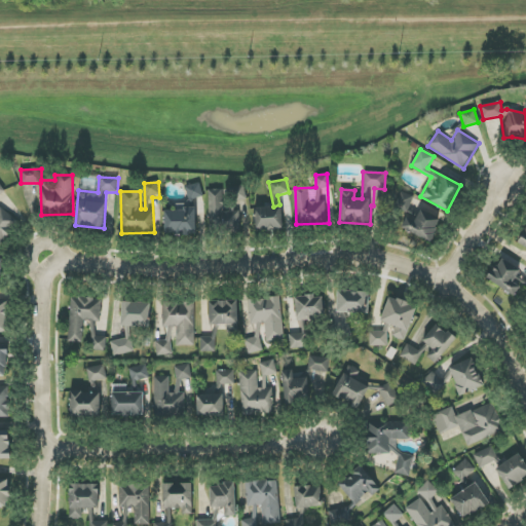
[(164,211),(165,234),(202,234),(202,185),(187,185),(187,204),(178,204),(178,211),(164,211)]
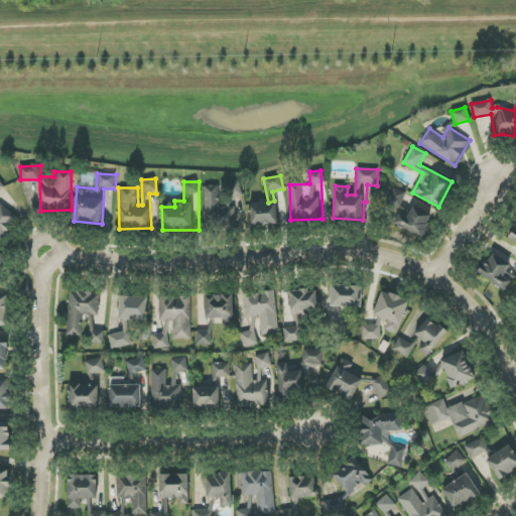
[(206,226),(240,225),(239,184),(204,185),(206,226)]
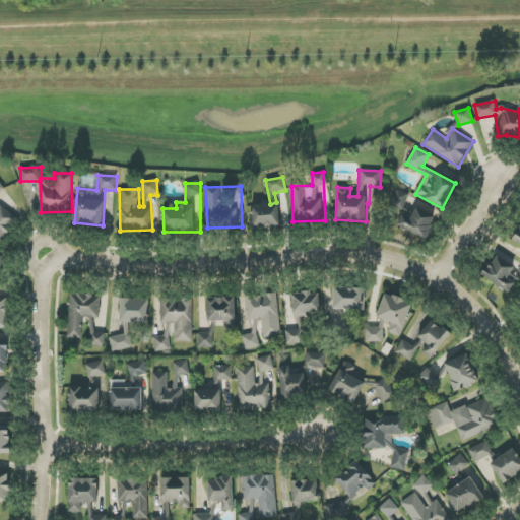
[(410,196),(396,189),(389,205),(403,211),(410,196)]
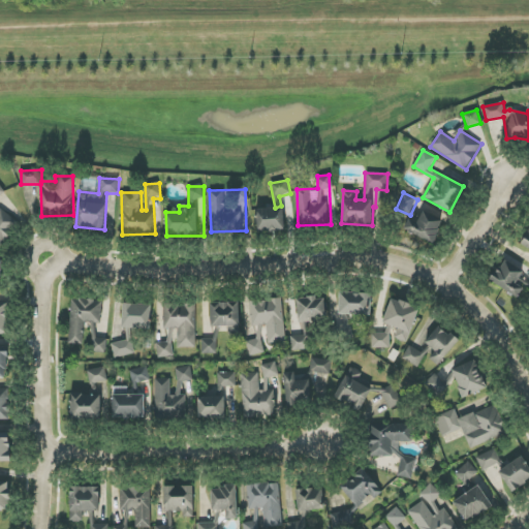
[(0,245),(2,247),(20,223),(0,208),(0,245)]
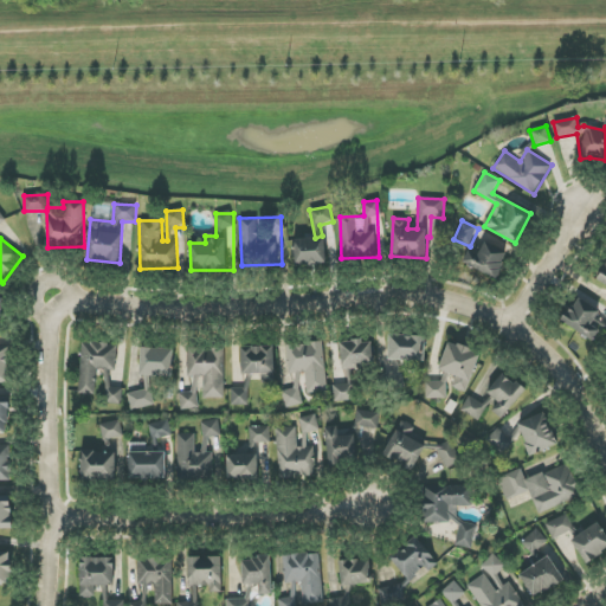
[(326,264),(326,239),(294,239),(295,265),(326,264)]
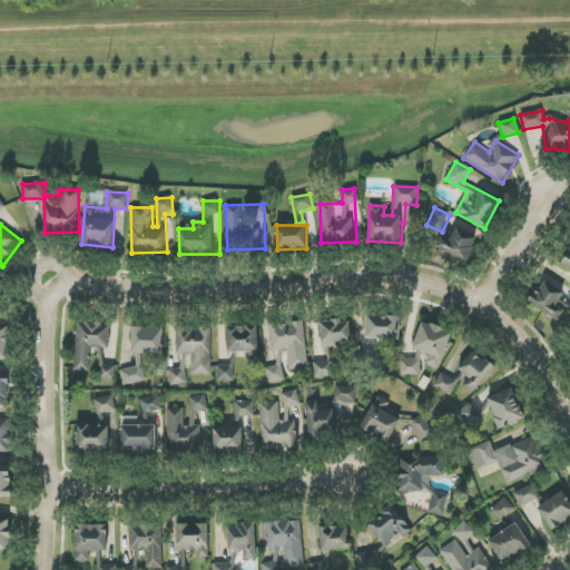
[(475,235),(455,229),(452,241),(439,236),(435,251),(469,261),(475,235)]
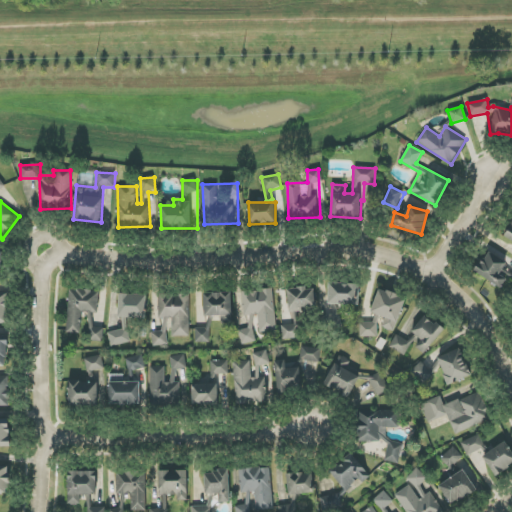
[(474,272),(501,289),(508,278),(511,280),(511,274),(503,268),(506,263),(487,251),(474,272)]
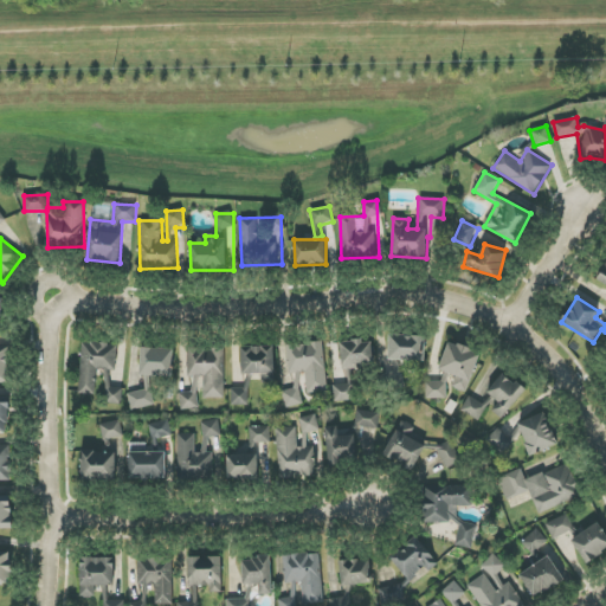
[(426,336),(391,335),(389,374),(384,374),(384,389),(400,391),(401,360),(425,361),(426,336)]
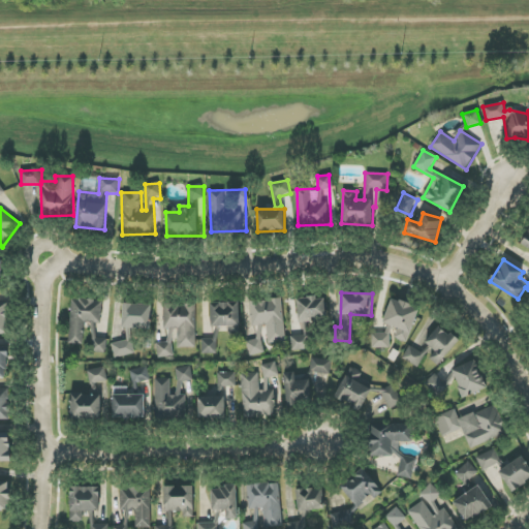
[(325,298),(297,299),(298,322),(327,321),(325,298)]
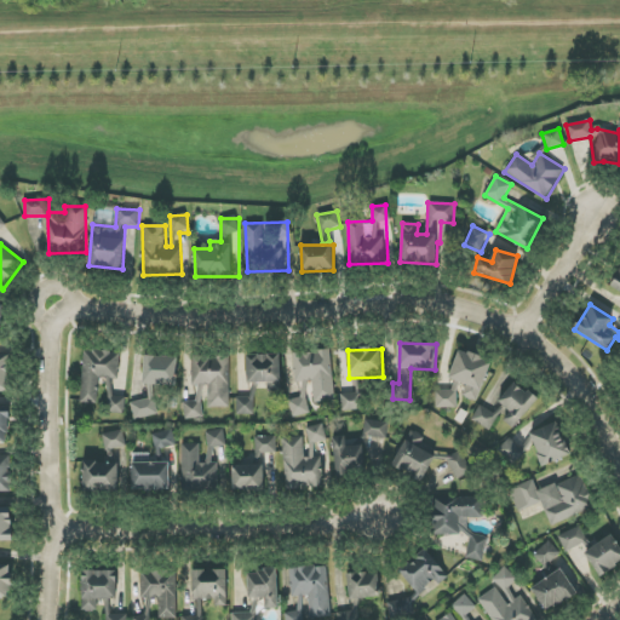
[(493,363),(460,349),(448,378),(466,385),(461,396),(477,402),(493,363)]
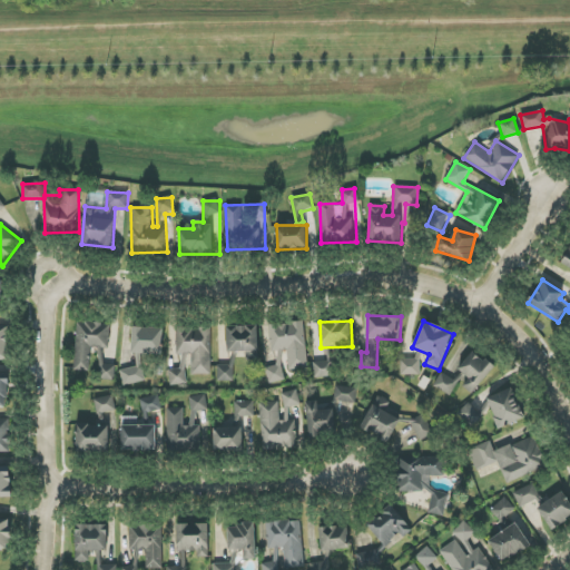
[(307,367),(304,322),(269,324),(271,351),(287,350),(288,369),(307,367)]
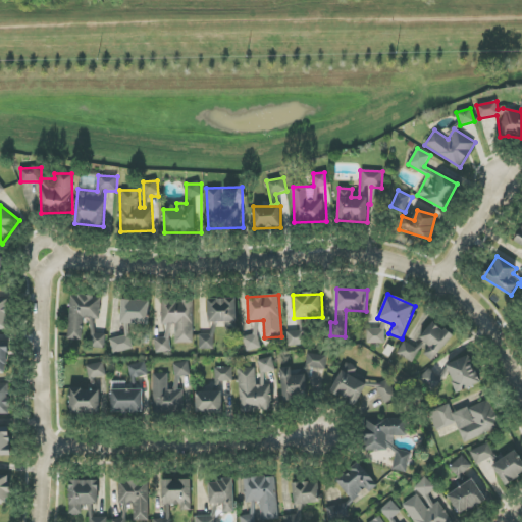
[(69,340),(88,341),(87,350),(106,350),(106,332),(100,332),(100,296),(69,296),(69,340)]
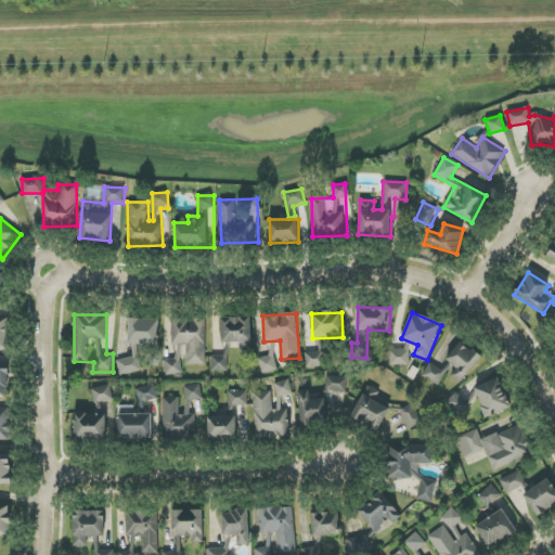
[(0,350),(9,351),(8,318),(0,317),(0,350)]
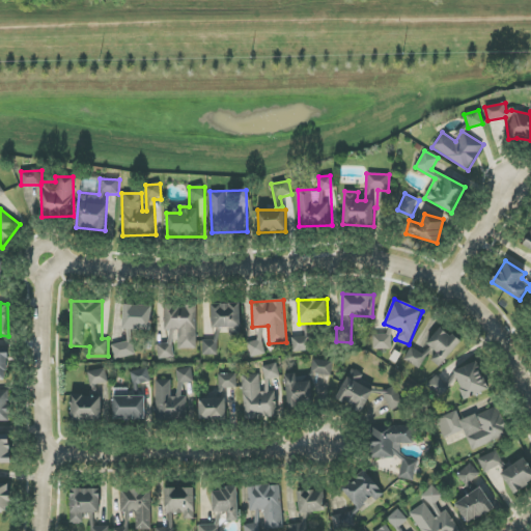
[(229,335),(242,335),(240,303),(211,305),(212,329),(229,328),(229,335)]
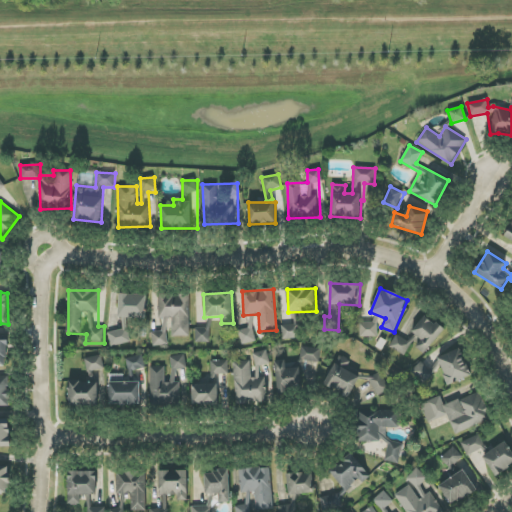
[(146,319),(147,295),(119,294),(118,318),(146,319)]
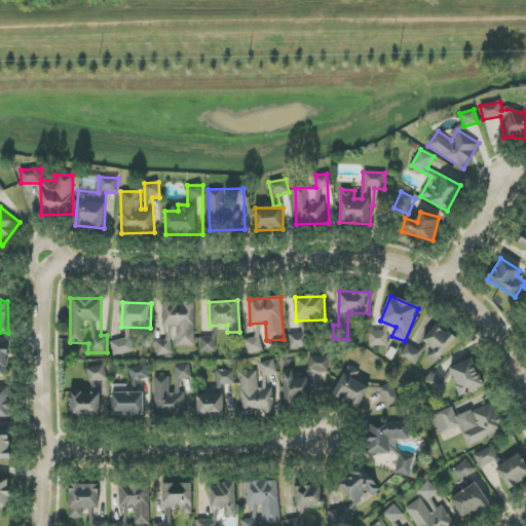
[(195,345),(194,302),(162,303),(163,328),(167,328),(167,340),(156,341),(156,357),(174,355),(174,346),(195,345)]
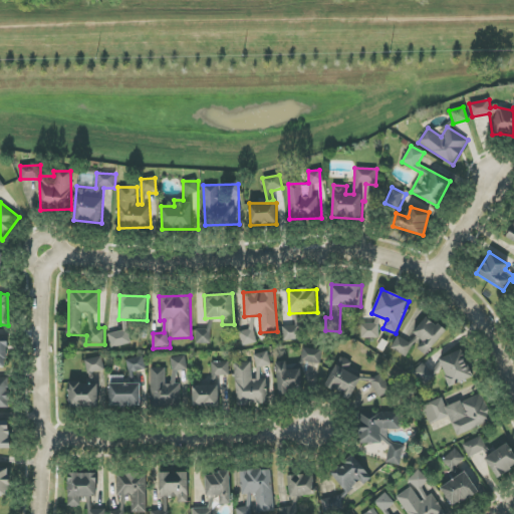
[(447,335),(432,315),(411,330),(417,338),(413,341),(422,353),(447,335)]
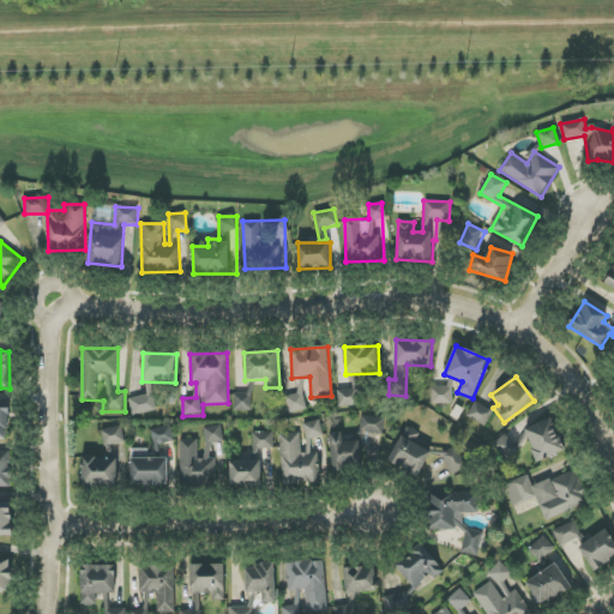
[(307,410),(306,401),(311,399),(308,378),(298,379),(300,395),(287,396),(289,414),(307,410)]
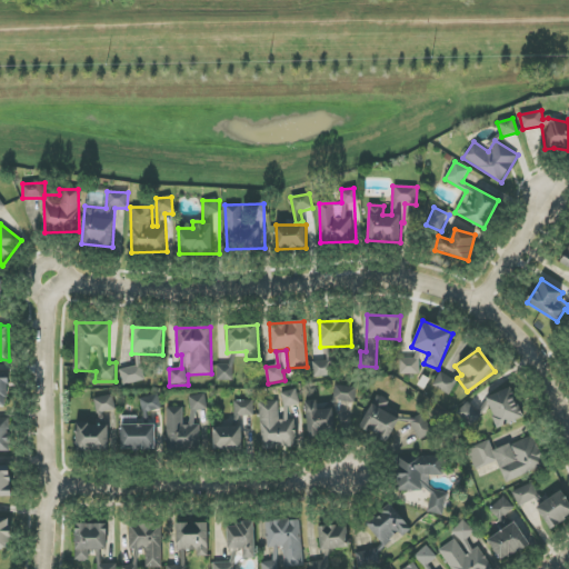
[(400,356),(400,375),(420,375),(420,356),(400,356)]
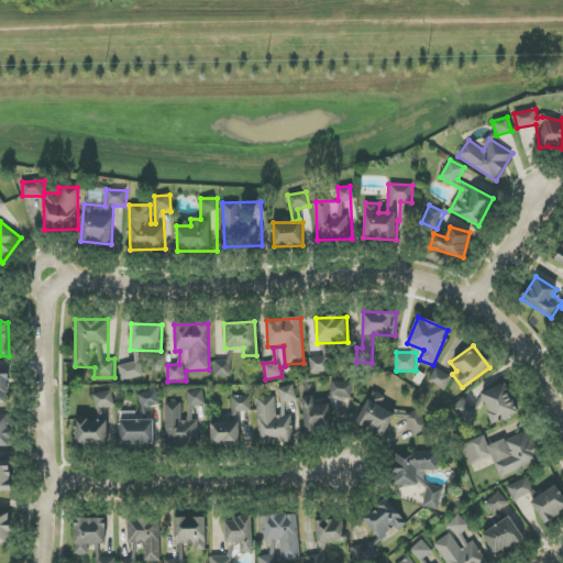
[(310,357),(310,374),(330,373),(329,356),(310,357)]
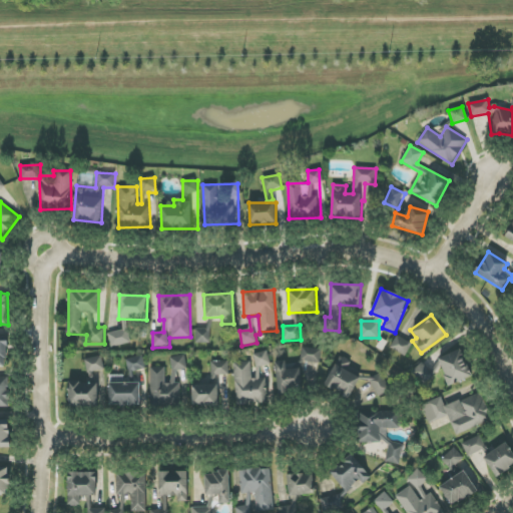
[(195,329),(195,344),(209,344),(209,330),(195,329)]
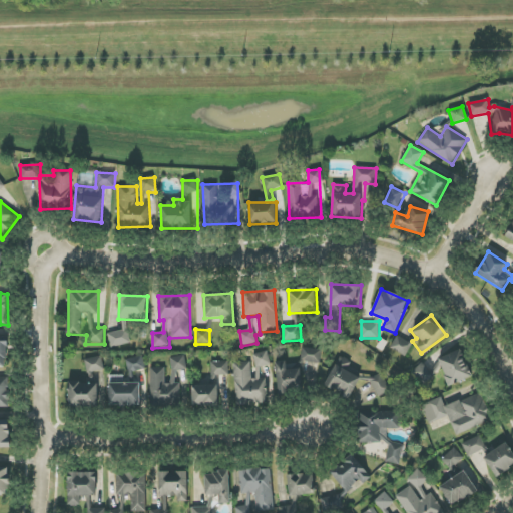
[(130,344),(128,330),(108,333),(110,347),(130,344)]
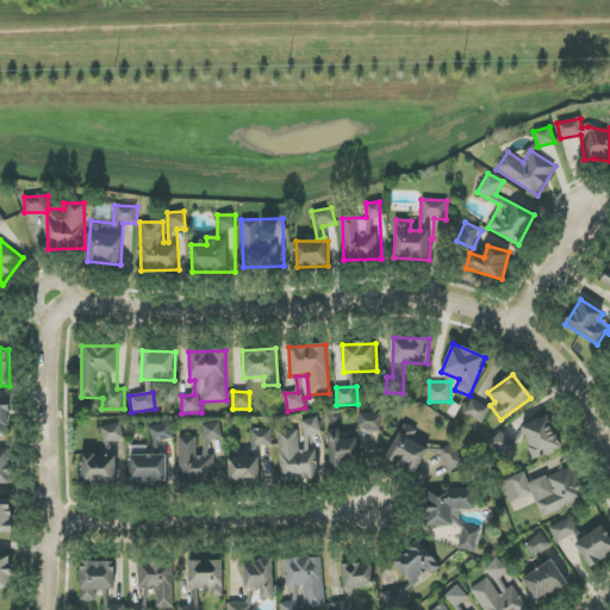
[(464,415),(481,424),(490,409),(472,399),(464,415)]
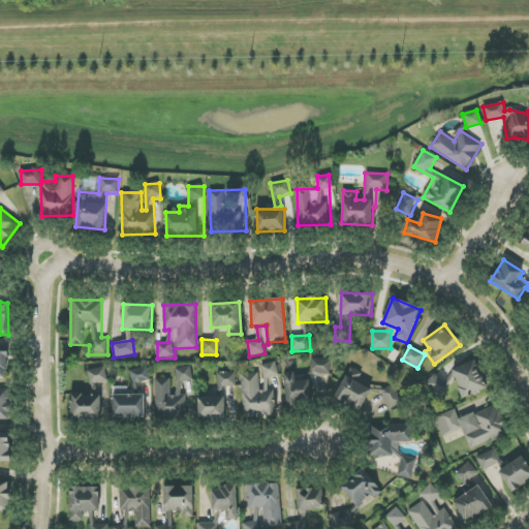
[(331,375),(332,360),(311,358),(310,373),(331,375)]
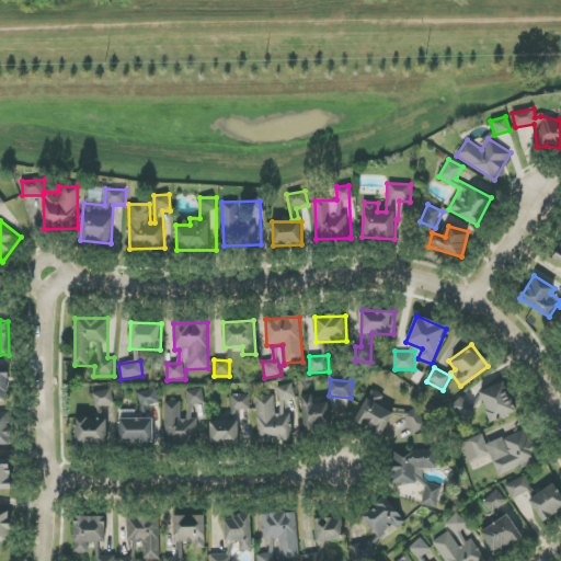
[(490,422),(516,413),(504,382),(479,391),(490,422)]
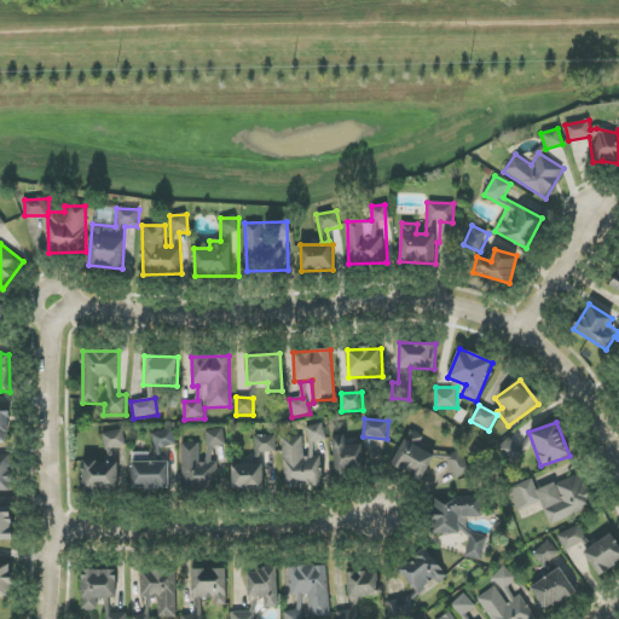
[(306,428),(310,444),(327,440),(323,423),(306,428)]
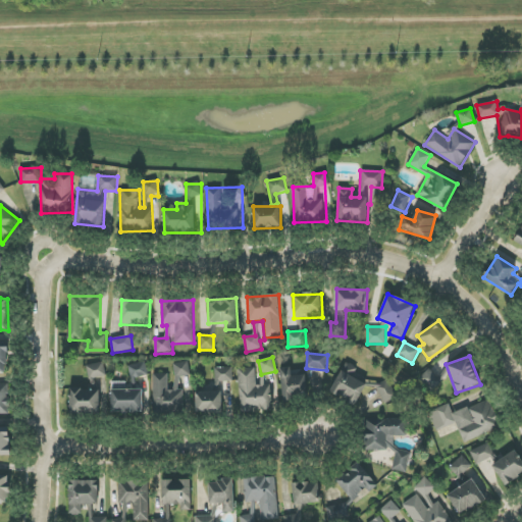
[(89,380),(106,376),(103,362),(86,366),(89,380)]
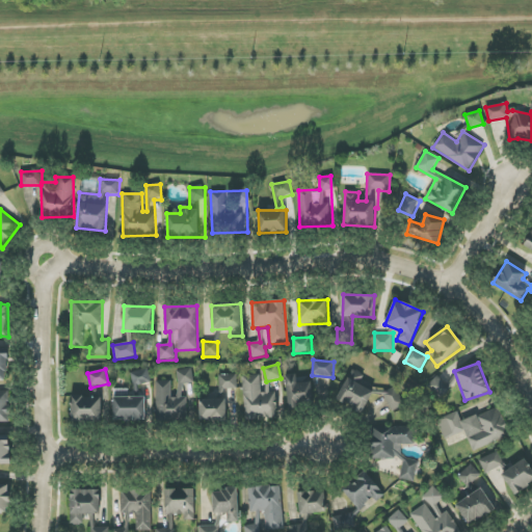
[(132,386),(151,383),(149,369),(131,372),(132,386)]
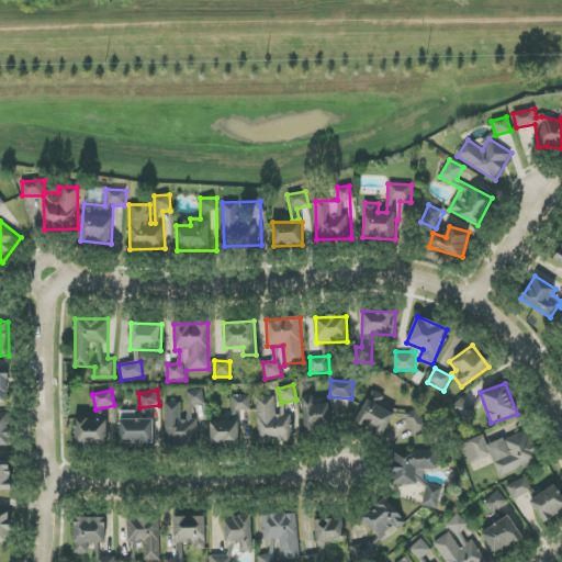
[(204,405),(203,390),(187,391),(188,406),(204,405)]
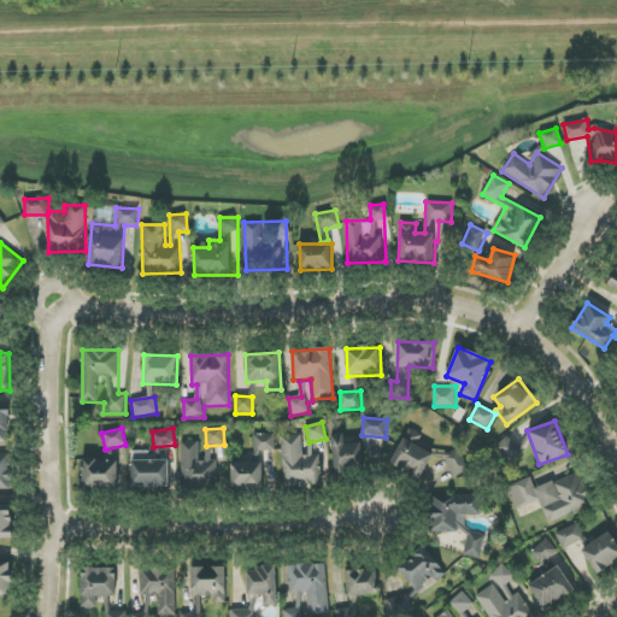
[(421,479),(433,453),(417,446),(422,435),(407,428),(389,463),(421,479)]
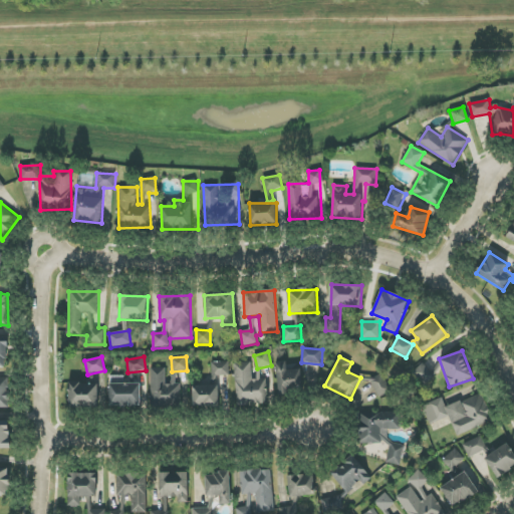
[(229,361),(212,362),(212,375),(229,375),(229,361)]
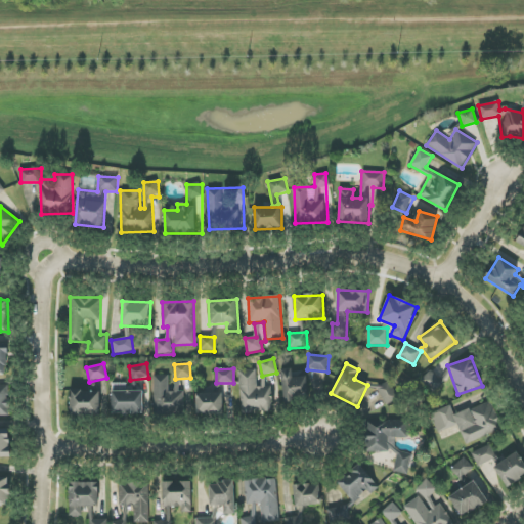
[(256,369),(238,369),(242,411),(272,409),(271,387),(257,388),(256,369)]
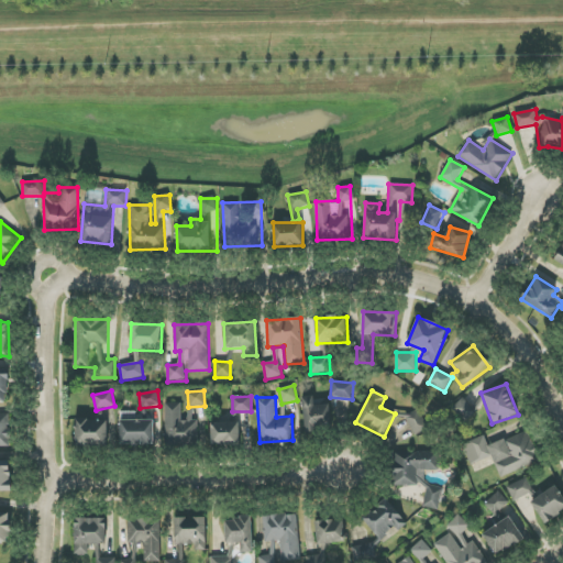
[(304,397),(305,429),(331,427),(330,405),(315,406),(315,397),(304,397)]
